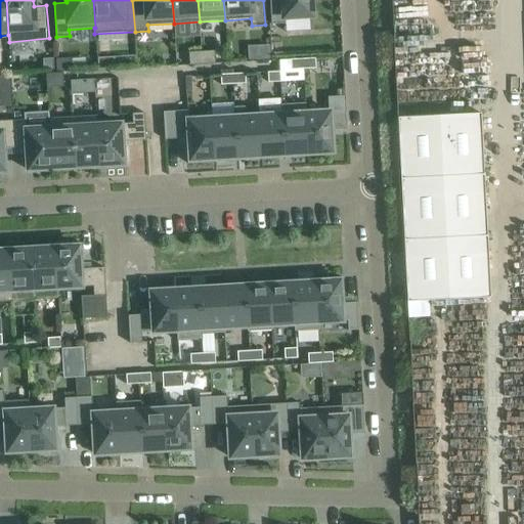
[(285,17),(282,0),(269,0),(271,25),(285,24),(285,17)]
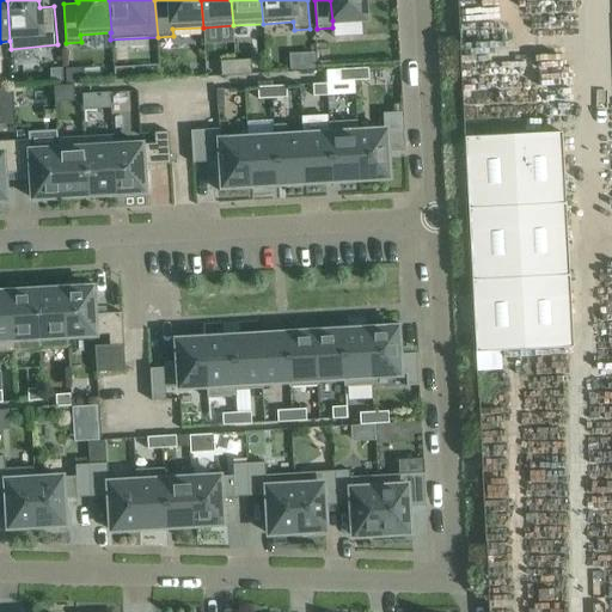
[(330,0),(332,20),(363,19),(362,0),(371,0),(330,0)]
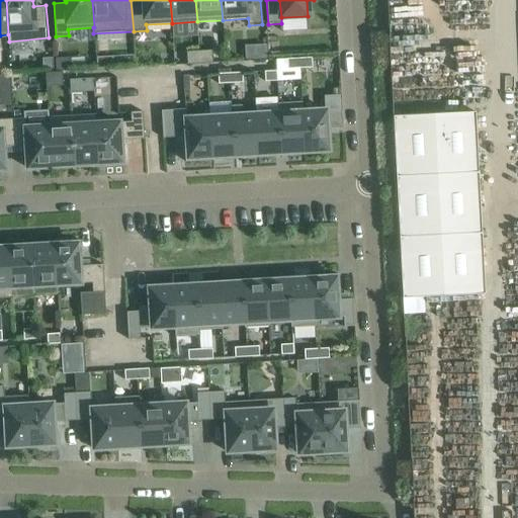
[(199,52),(200,64),(212,64),(212,51),(199,52)]
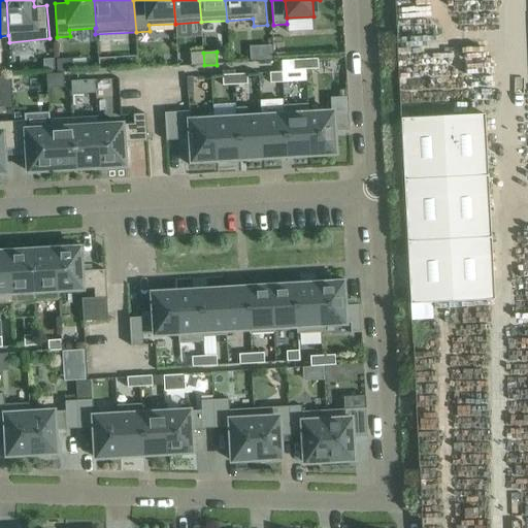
[(191,66),(204,65),(203,53),(190,53),(191,66)]
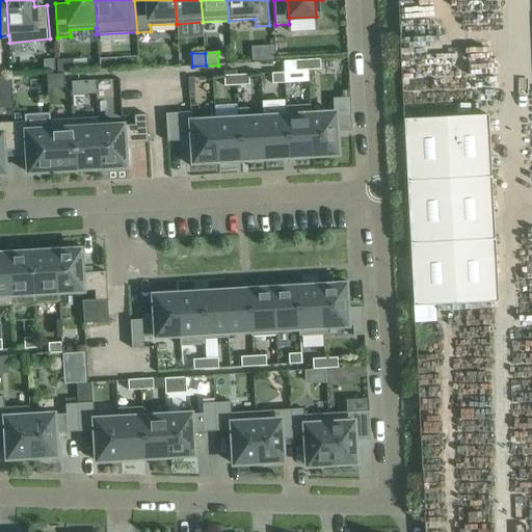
[(70,58),(57,59),(58,73),(71,72),(70,58)]
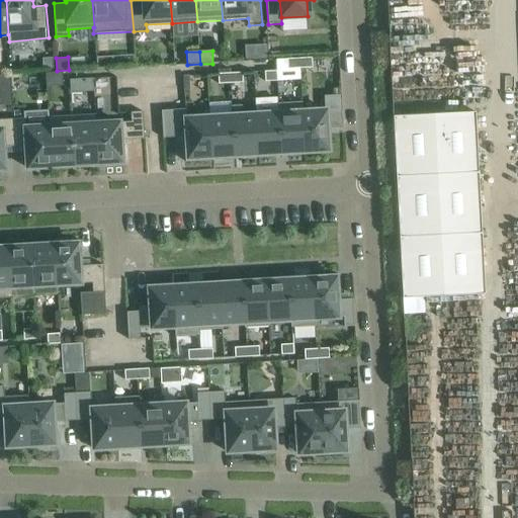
[(112,57),(96,58),(96,70),(113,69),(112,57)]
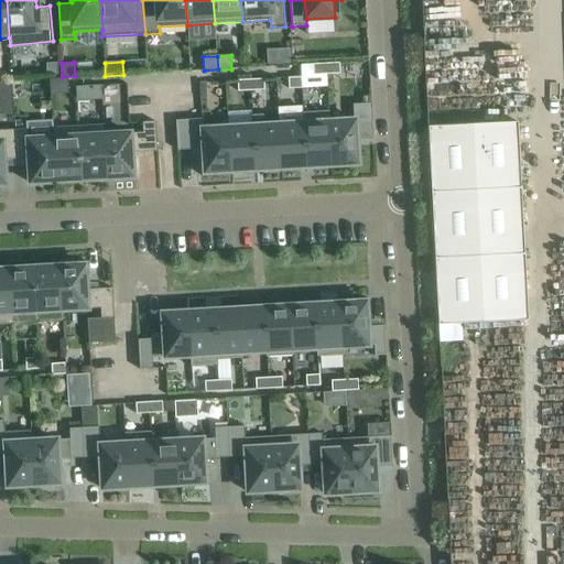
[(56,63),(45,63),(46,75),(56,74),(56,63)]
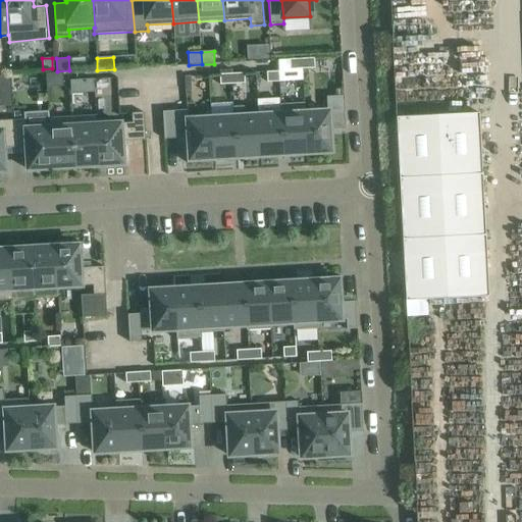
[(302,59),(302,69),(314,68),(313,58),(302,59)]
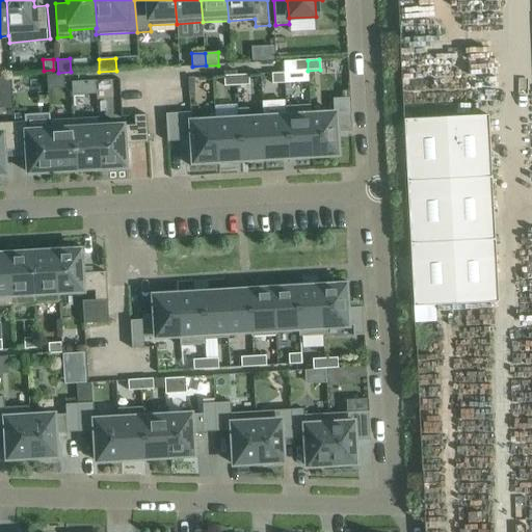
[(295,71),(308,71),(308,60),(295,60),(295,71)]
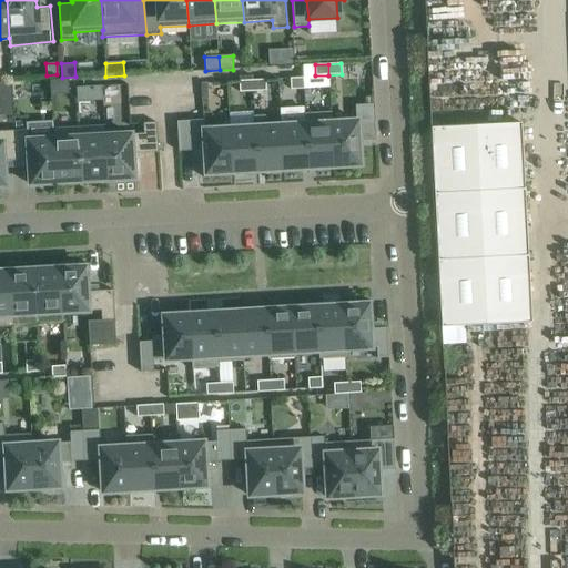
[(303,78),(290,79),(291,90),(304,89),(303,78)]
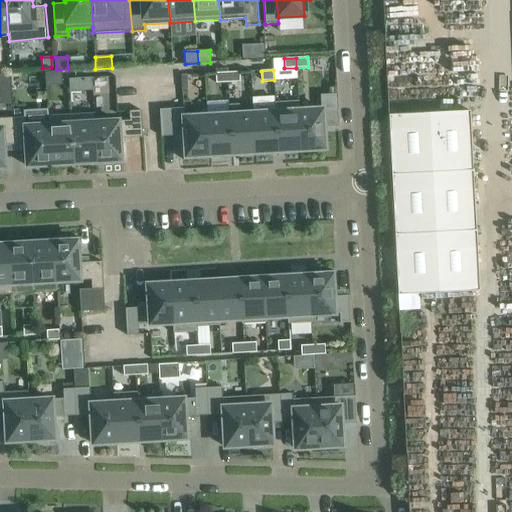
[(57,71),(45,72),(46,82),(58,82),(57,71)]
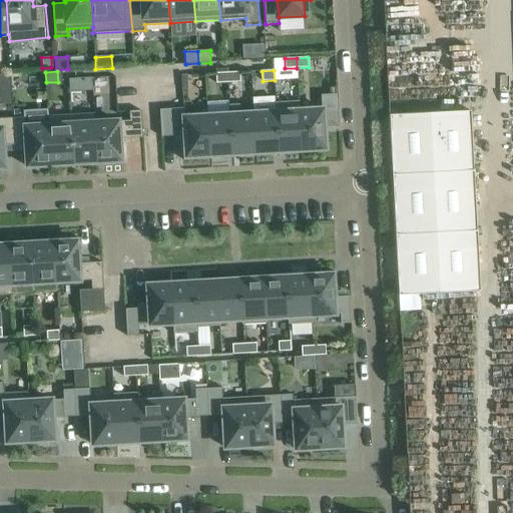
[(228,83),(240,82),(239,72),(227,73),(228,83)]
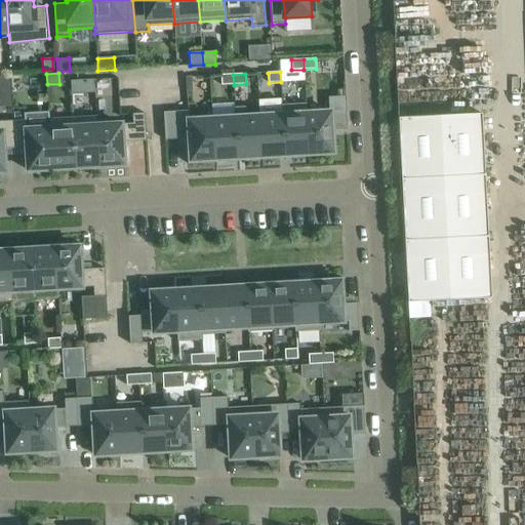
[(221,85),(234,85),(233,75),(220,75),(221,85)]
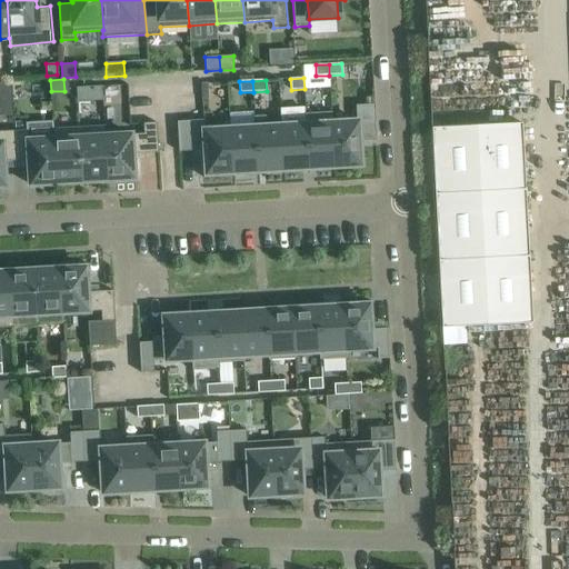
[(90,90),(77,91),(77,102),(90,101),(90,90)]
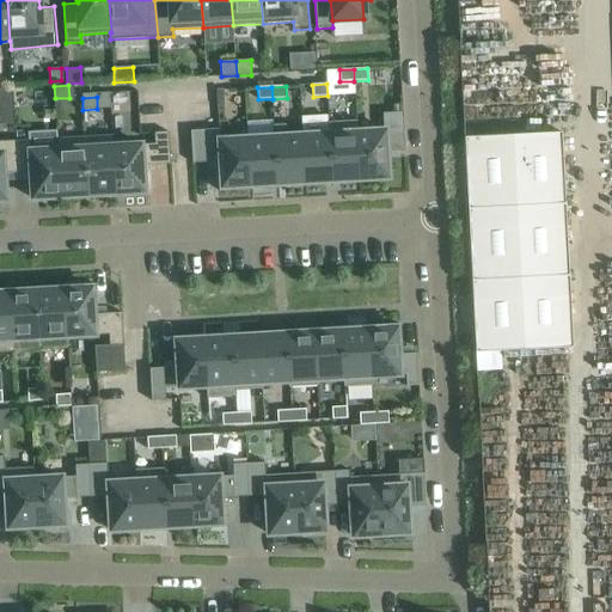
[(329,122),(332,182),(360,181),(356,121),(329,122)]
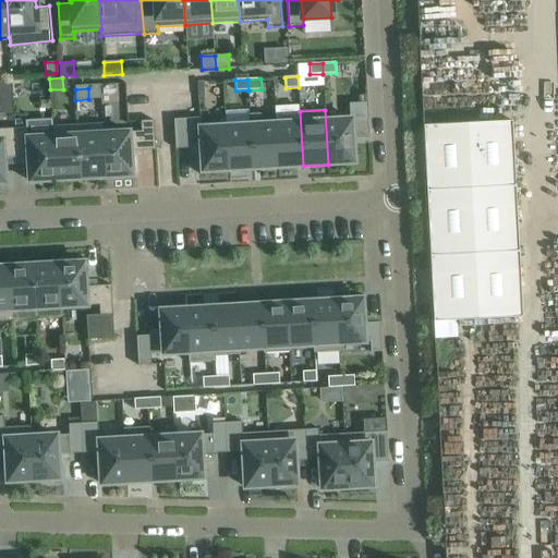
[(326,110),(325,110),(328,165),(334,164),(334,167),(356,166),(355,145),(352,145),(352,138),(370,137),(368,118),(326,120),(326,110)]
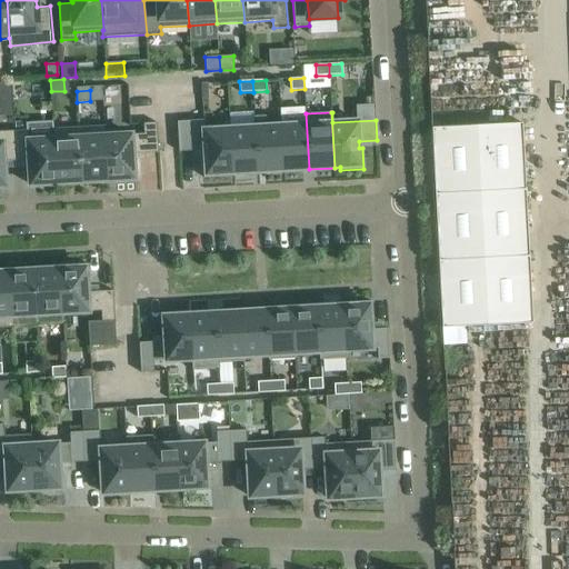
[(283,170),(309,169),(306,113),(305,113),(306,125),(280,126),(283,170)]
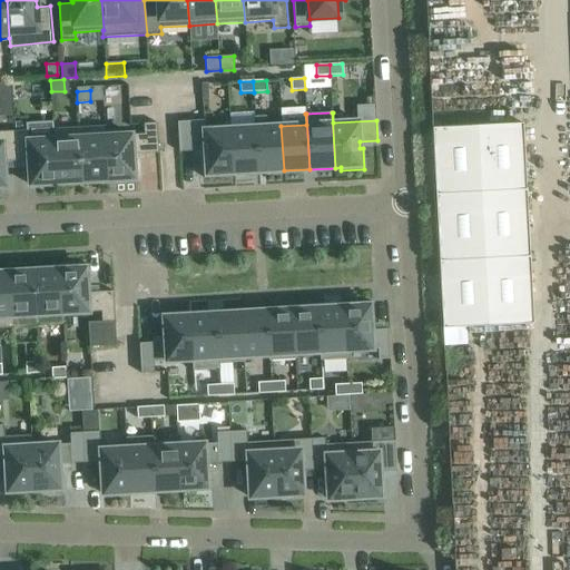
[(258,173),(284,170),(281,126),(267,127),(266,116),(255,117),(258,173)]
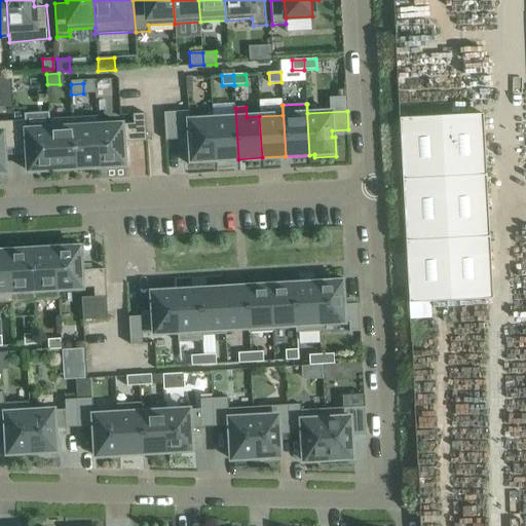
[(215,160),(238,159),(235,108),(234,108),(235,118),(213,119),(215,160)]
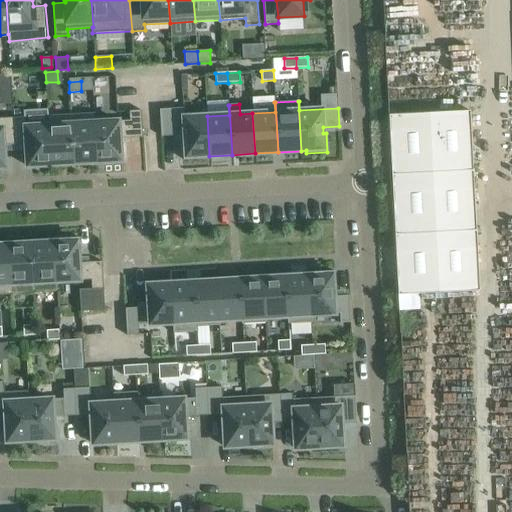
[(204,156),(209,156),(207,116),(184,117),(183,108),(171,109),(173,136),(184,135),(185,141),(182,141),(183,160),(204,159),(204,156)]
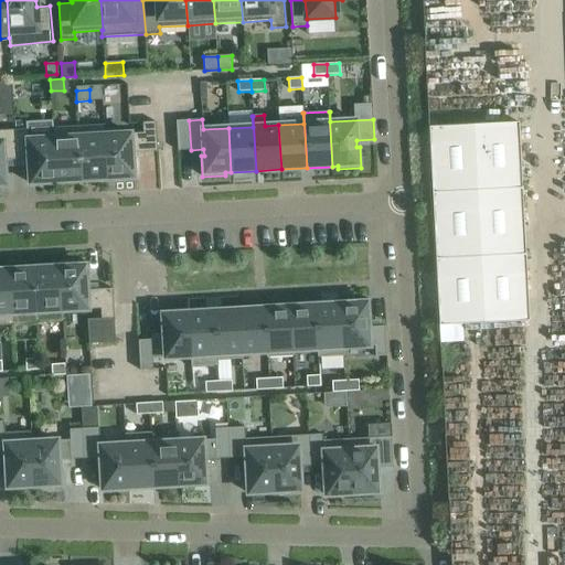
[(178,151),(191,150),(189,120),(176,120),(178,151)]
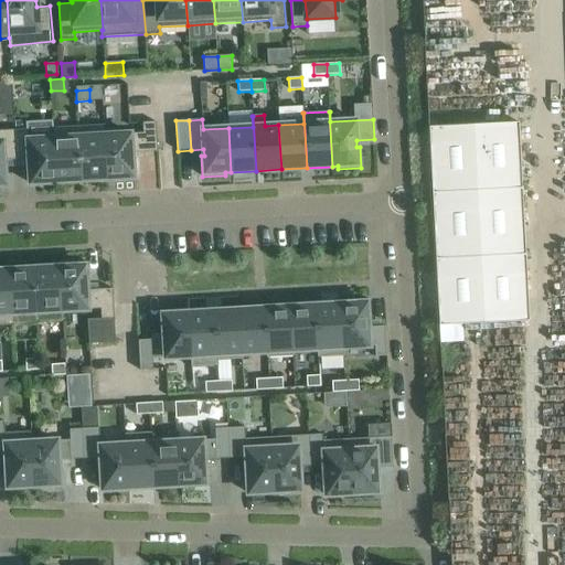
[(104,125),(107,179),(112,179),(112,182),(114,182),(135,180),(134,159),(131,160),(131,153),(157,151),(156,121),(142,123),(142,132),(105,135),(104,125)]
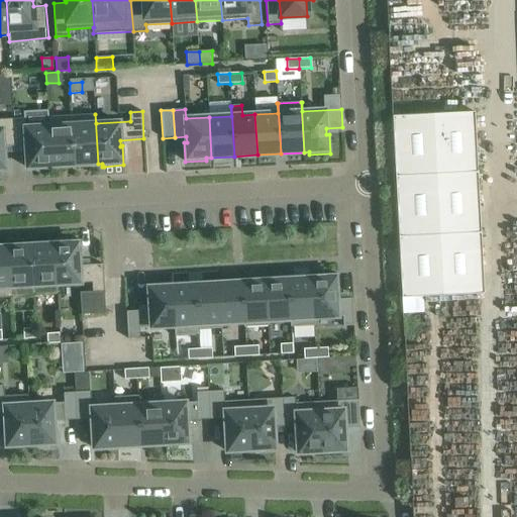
[(392,118),(395,177),(478,173),(474,112),(391,117),(391,118),(392,118)]
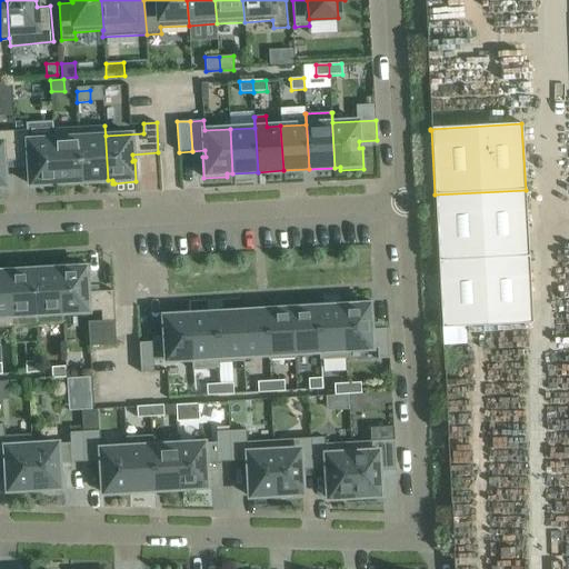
[(105,126),(78,127),(81,182),(108,180),(105,126)]
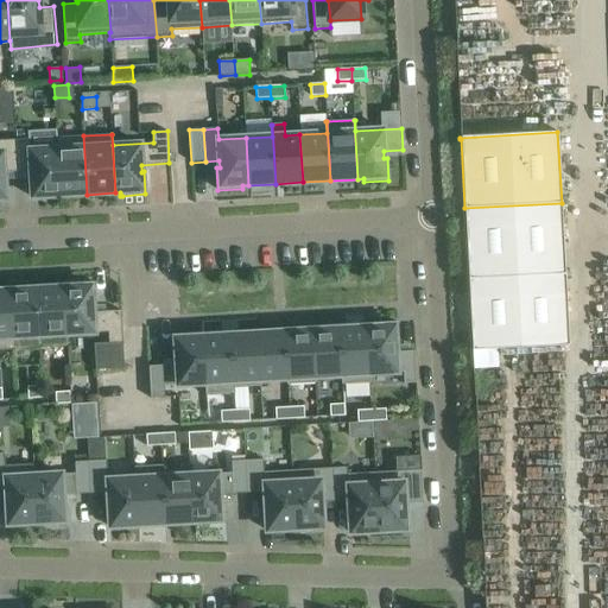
[(83,135),(57,138),(61,196),(87,195),(83,135)]
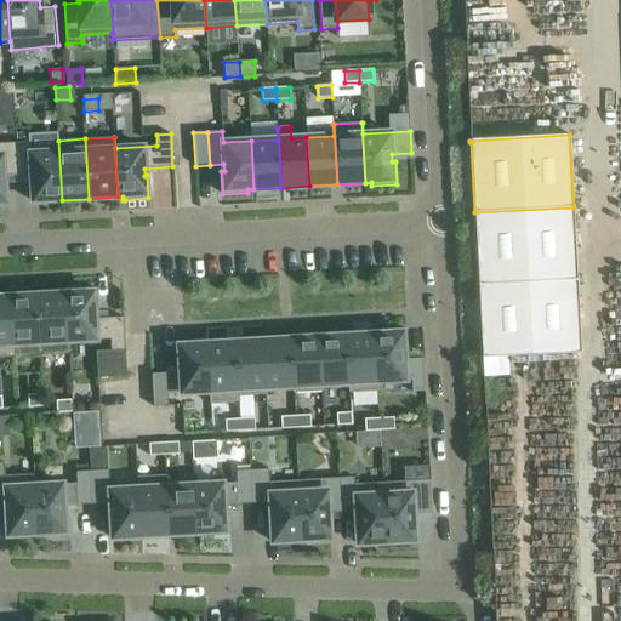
[(62,200),(58,141),(57,141),(57,152),(30,153),(29,142),(16,143),(17,176),(30,175),(33,201),(62,200)]
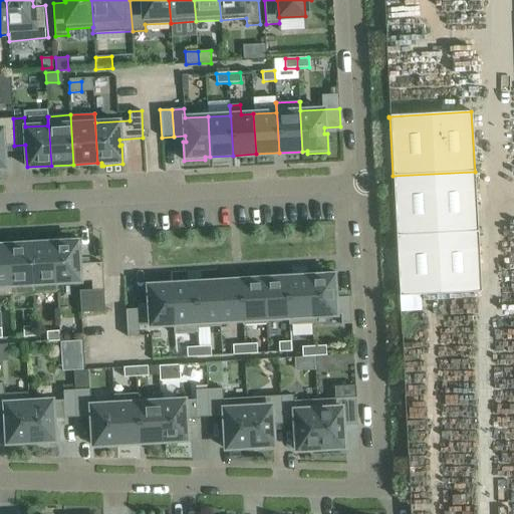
[(14,146),(13,118),(0,118),(0,168),(4,169),(3,146),(14,146)]
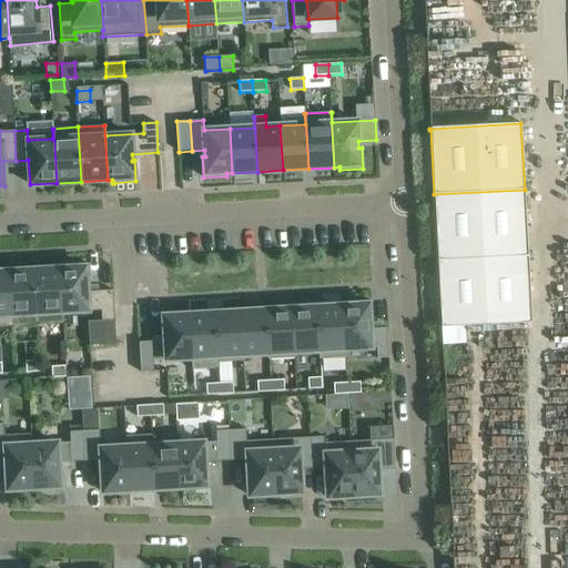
[(525,190),(434,194),(437,261),(528,256),(525,190)]
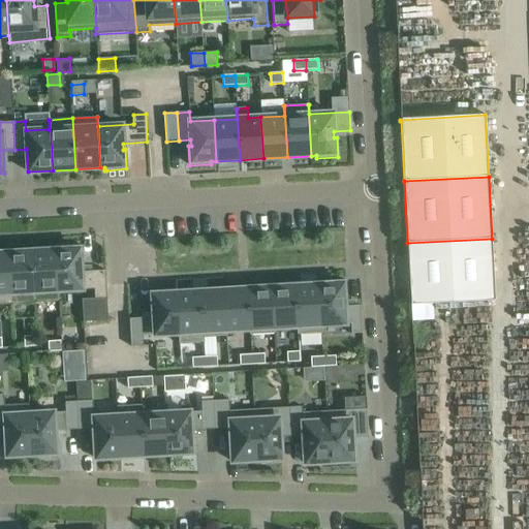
[(492,239),(407,243),(410,304),(410,305),(495,301),(492,239)]
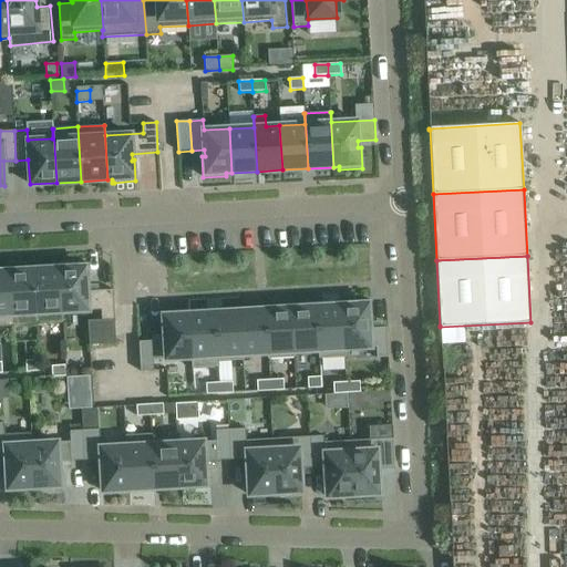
[(64,267),(59,268),(62,322),(63,322),(62,312),(101,310),(101,320),(114,319),(112,290),(86,291),(86,285),(89,285),(88,264),(64,265),(64,267)]
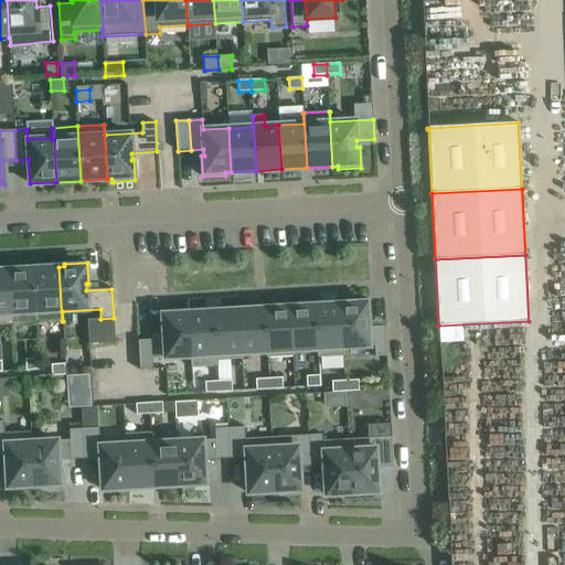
[(59,267),(40,268),(33,268),(36,323),(62,321),(59,267)]
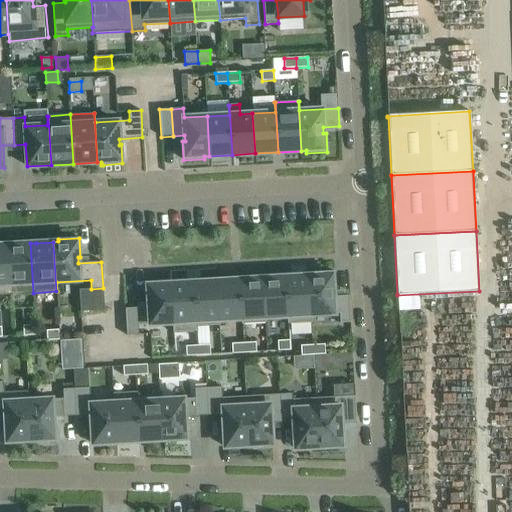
[(30,243),(24,243),(7,244),(10,294),(33,293),(30,243)]
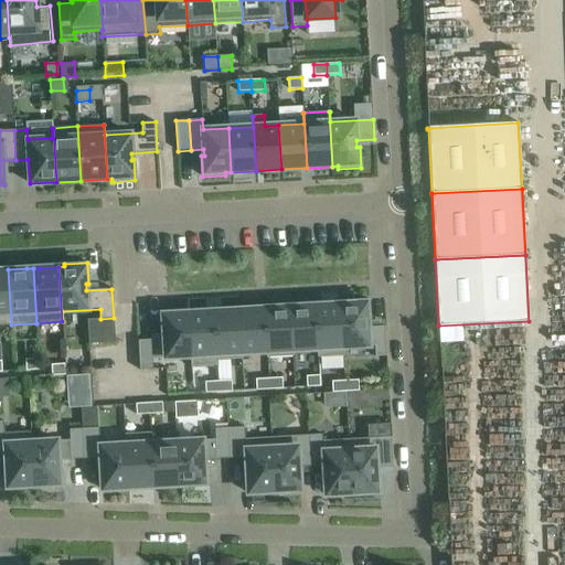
[(8,269),(0,269),(0,324),(11,324),(8,269)]
